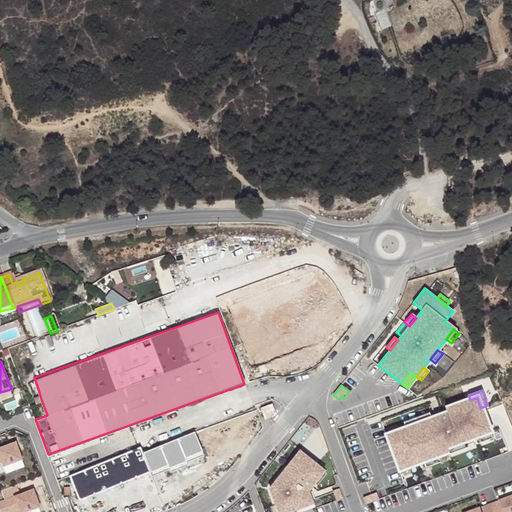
[(480,408),(477,398),(470,400),(445,410),(447,414),(432,420),(406,429),(387,436),(400,470),(424,461),(438,456),(448,452),(447,448),(465,442),(474,438),(490,433),(484,419),(480,408)]
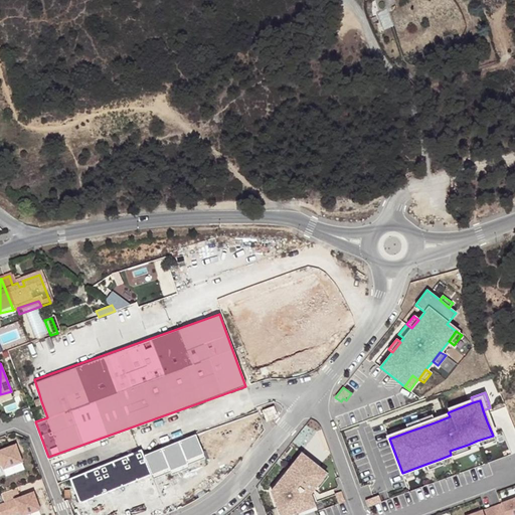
[(274,406),(262,411),(267,422),(279,417),(274,406)]
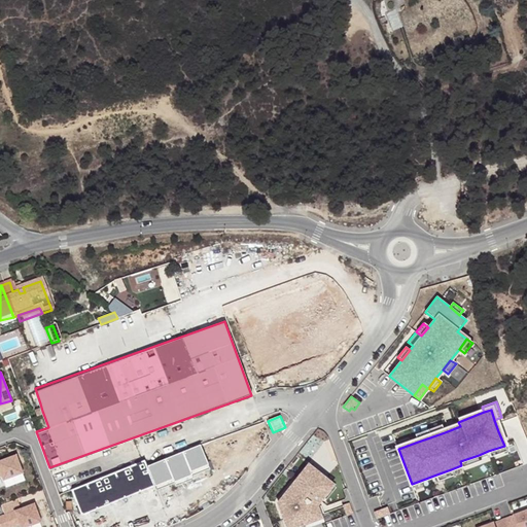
[(418,442),(445,432),(442,425),(415,435),(418,442)]
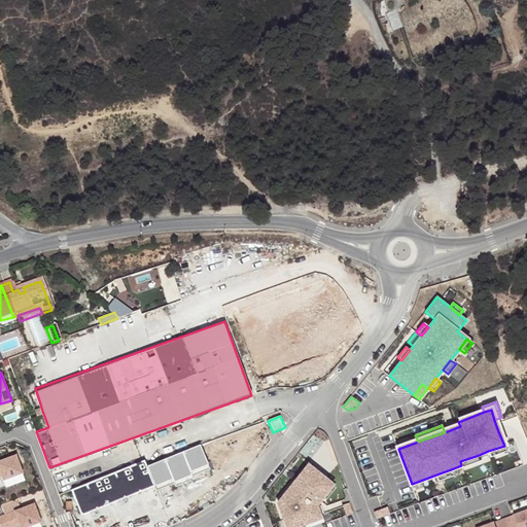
[(505,452),(504,446),(488,451),(491,457),(505,452)]
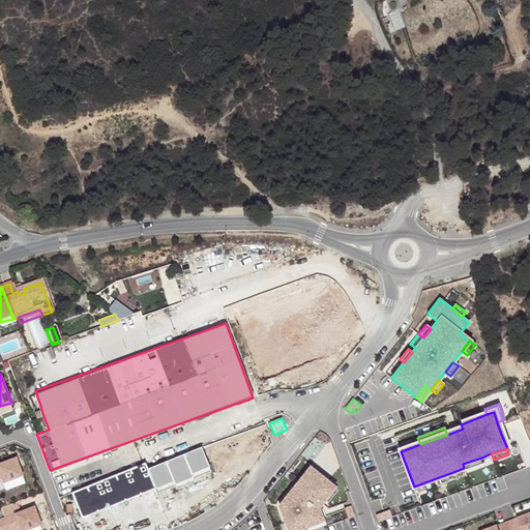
[(463,464),(464,468),(465,471),(484,464),(481,458),(463,464)]
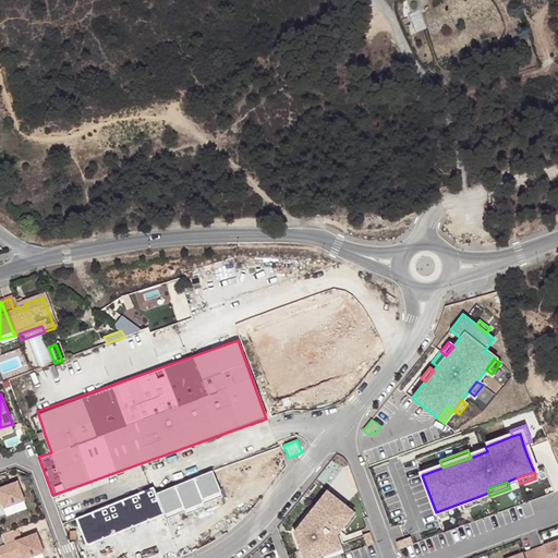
[(14,484),(0,488),(0,508),(0,510),(21,502),(14,484)]
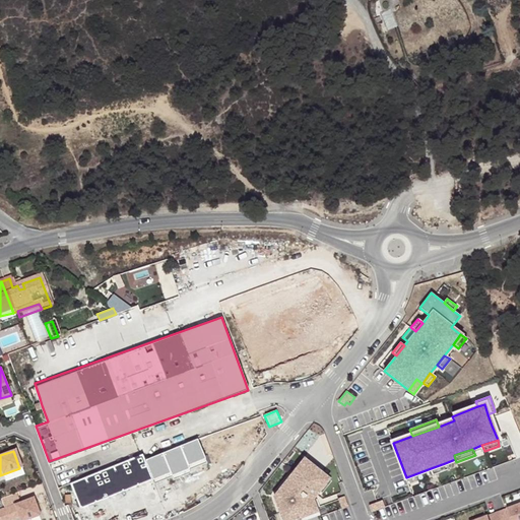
[(328,476),(304,457),(275,494),(277,495),(289,504),(295,502),(296,507),(280,512),(279,513),(281,519),(320,519),(313,500),(319,493),(320,491),(318,489),(328,476)]
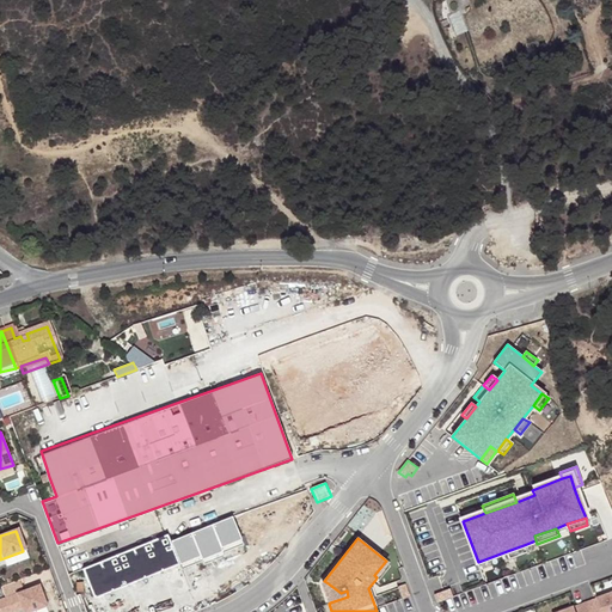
[(167,540),(84,571),(98,611),(151,611),(190,598),(167,540)]
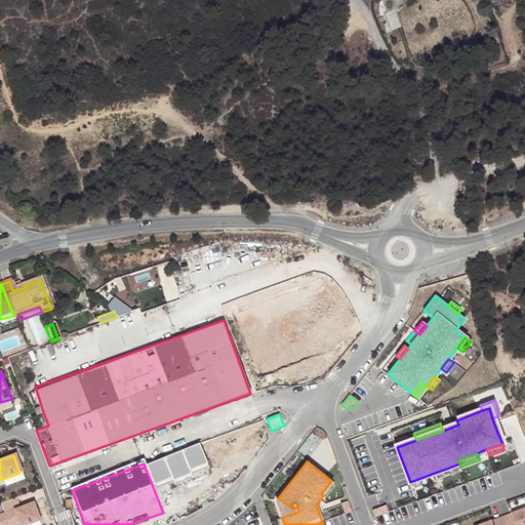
[(449,468),(435,473),(437,480),(452,475),(449,468)]
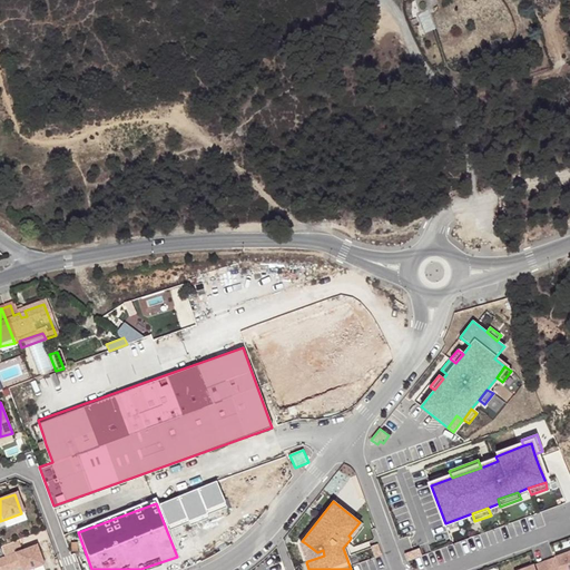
[(351,538),(350,540),(352,541),(364,527),(360,522),(349,536),(351,538)]
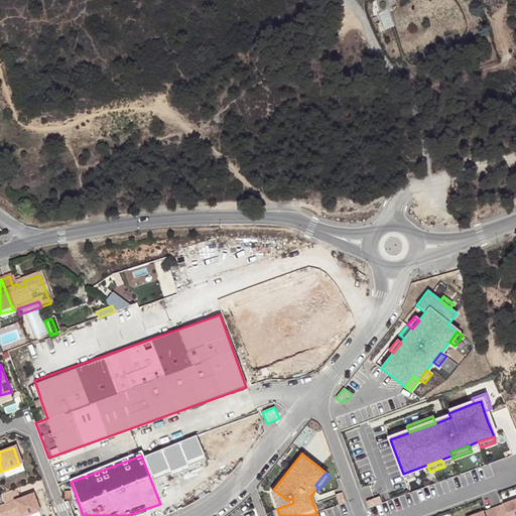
[(273,494),(278,508),(293,503),(292,498),(287,500),(275,491),(273,494)]
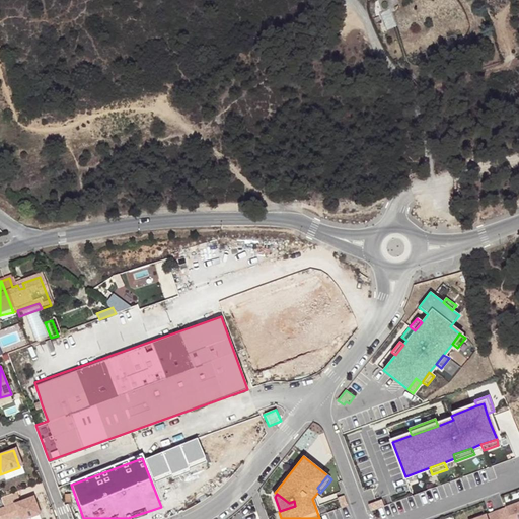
[(343,497),(337,499),(341,510),(348,507),(343,497)]
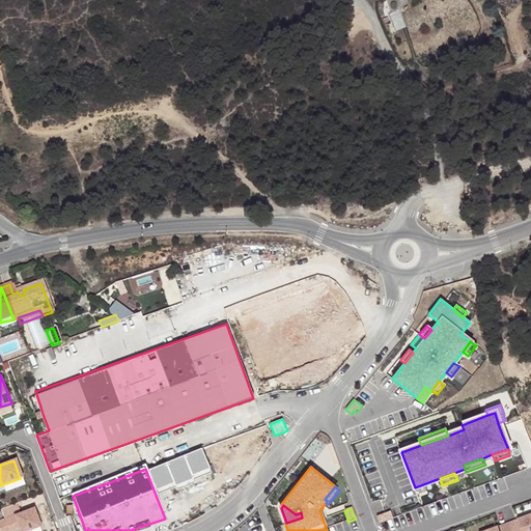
[(31,509),(2,520),(6,530),(11,530),(17,529),(17,530),(26,530),(37,527),(31,509)]
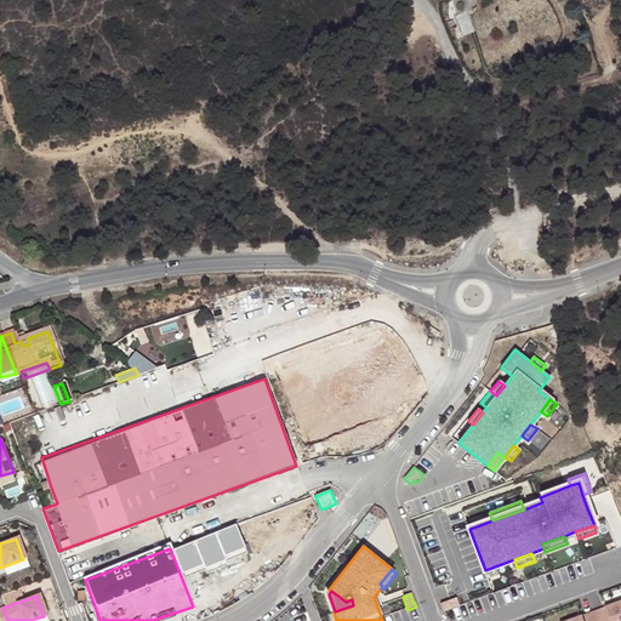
[(617,620),(620,620),(620,598),(586,610),(590,620),(617,620)]
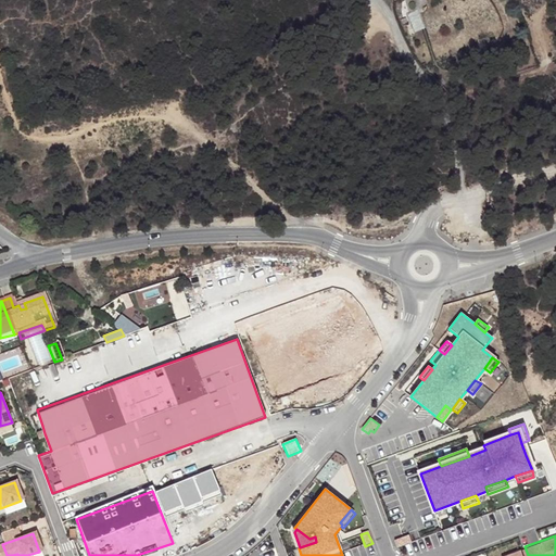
[(409,536),(394,542),(397,550),(412,544),(409,536)]
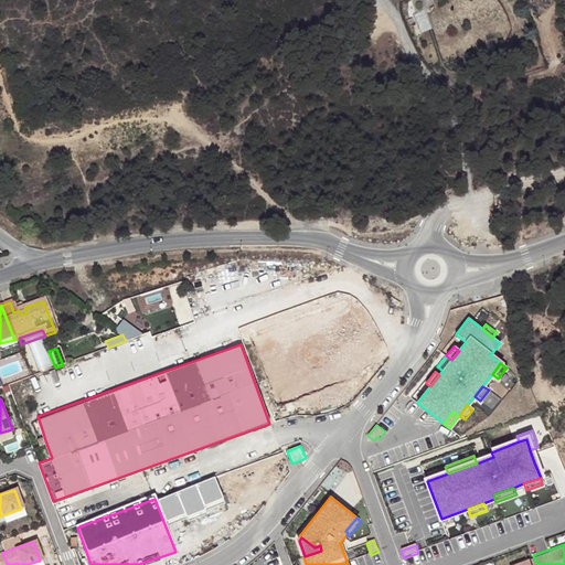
[(536,564),(533,555),(508,564),(536,564)]
